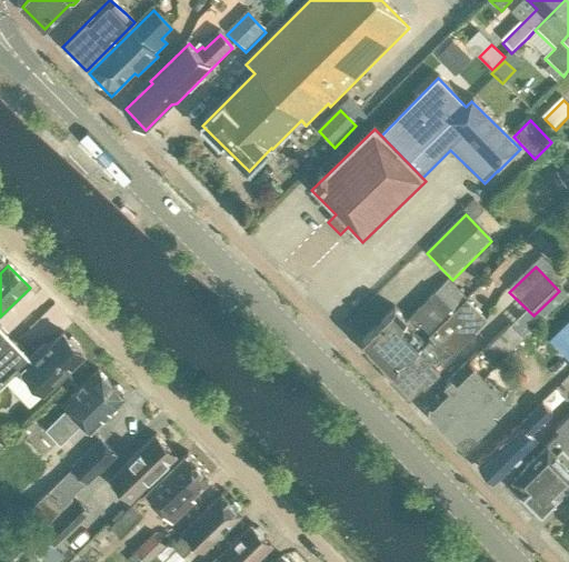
[(392,375),(455,315),(436,297),(407,323),(395,311),(361,343),(392,375)]
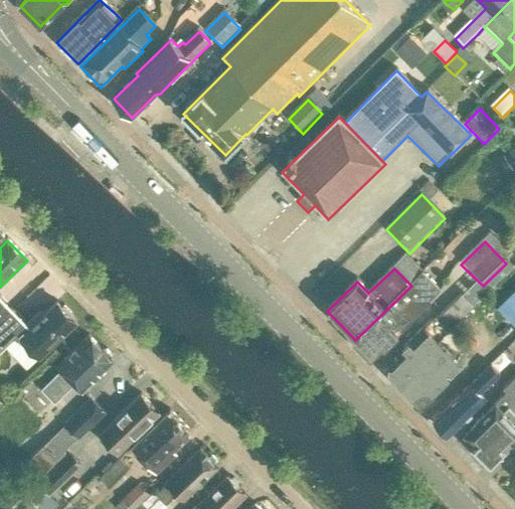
[(432,305),(430,303),(440,293),(422,275),(411,286),(355,340),(352,343),(370,361),(382,349),(385,351),(398,338),(395,335),(398,332),(401,335),(432,305)]
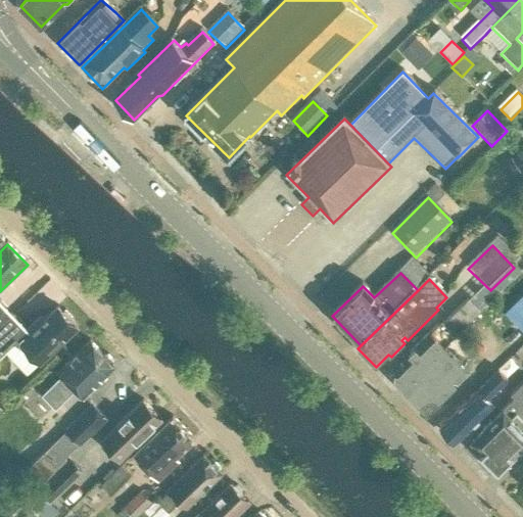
[(522,334),(522,297),(505,316),(522,334)]
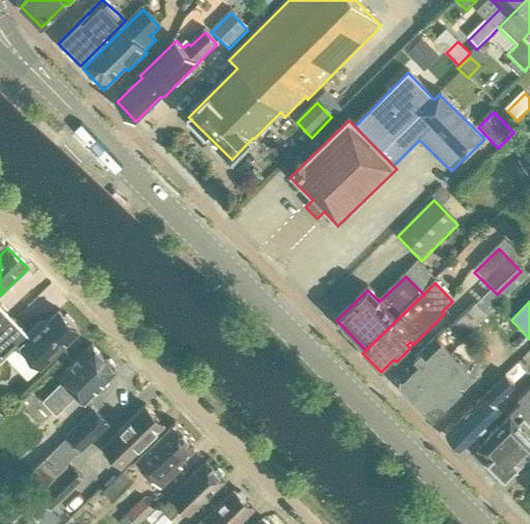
[(0,366),(20,347),(28,340),(27,338),(28,337),(0,308),(0,366)]
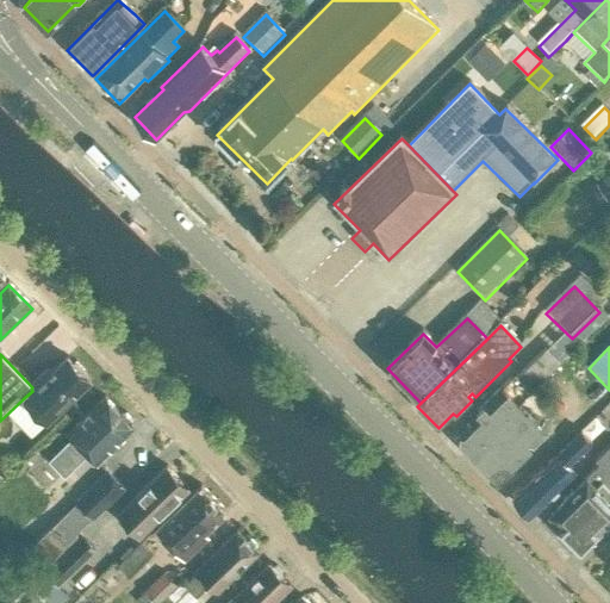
[(32,391),(23,399),(30,408),(27,411),(38,423),(42,421),(48,427),(91,385),(85,378),(86,377),(76,366),(74,367),(68,361),(51,377),(49,373),(32,387),(31,389),(32,391)]
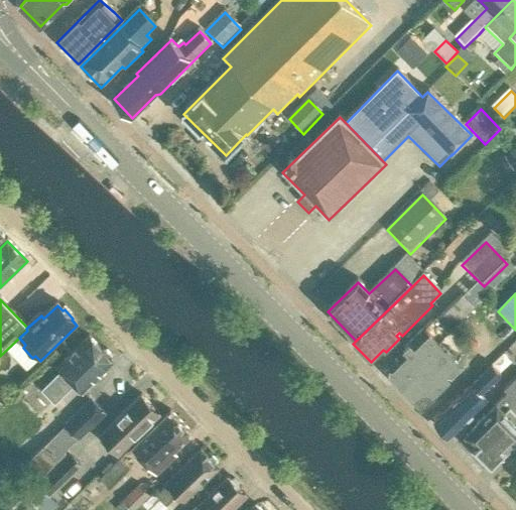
[(397,384),(448,336),(434,321),(403,351),(403,356),(386,372),(397,384)]
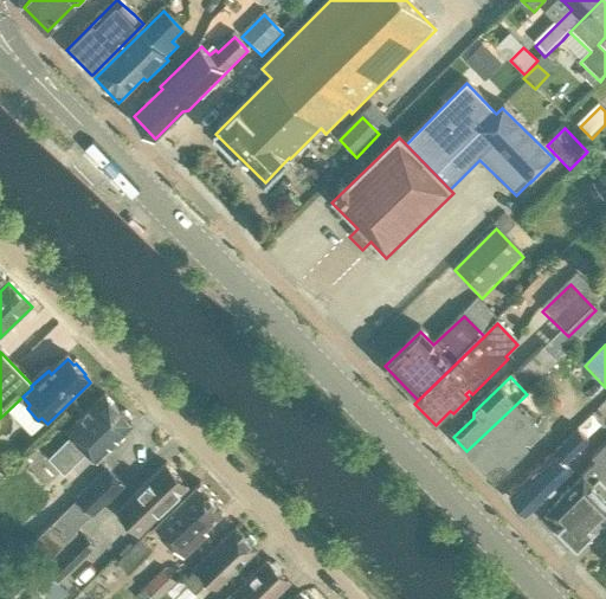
[(527,394),(466,451),(465,451),(495,482),(509,468),(509,467),(545,432),(530,418),(541,409),(527,394)]
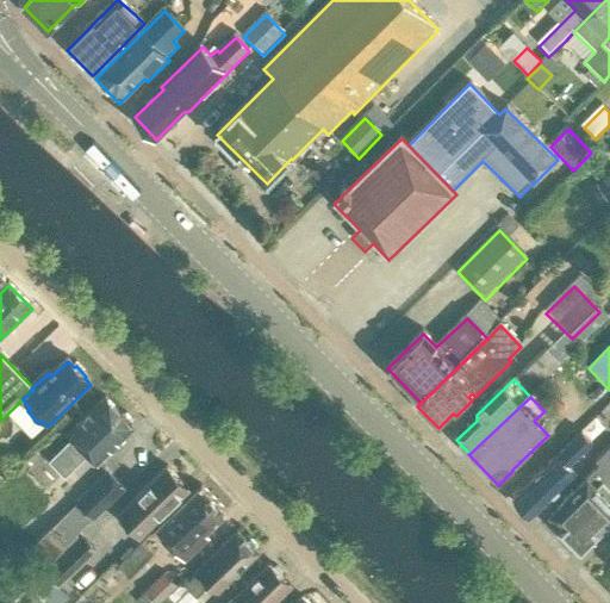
[(106,401),(69,436),(74,441),(70,445),(66,440),(47,460),(66,479),(88,457),(98,466),(134,429),(106,401)]
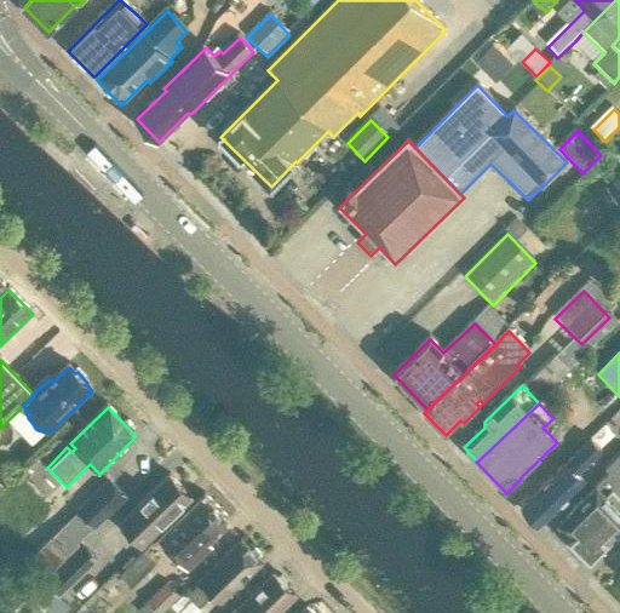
[(579,454),(523,509),(535,521),(543,521),(555,510),(557,513),(585,485),(578,476),(602,453),(591,442),(579,454)]
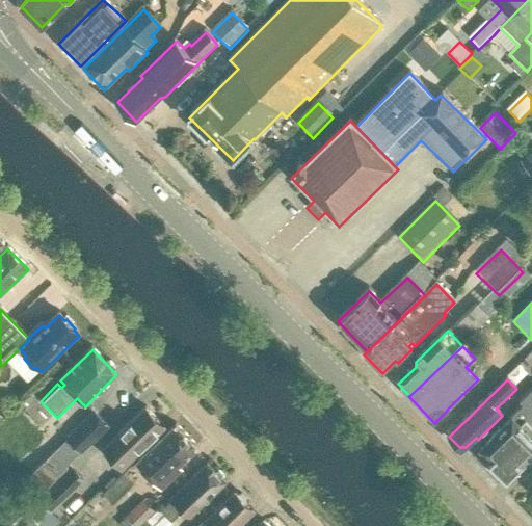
[(531,390),(519,404),(520,405),(501,424),(504,427),(480,451),(490,462),(489,464),(506,481),(531,455),(531,390)]
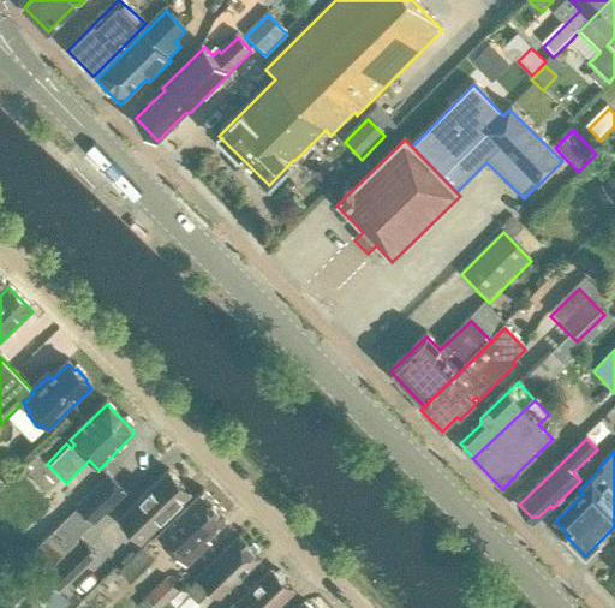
[(168,475),(119,523),(141,543),(190,496),(168,475)]
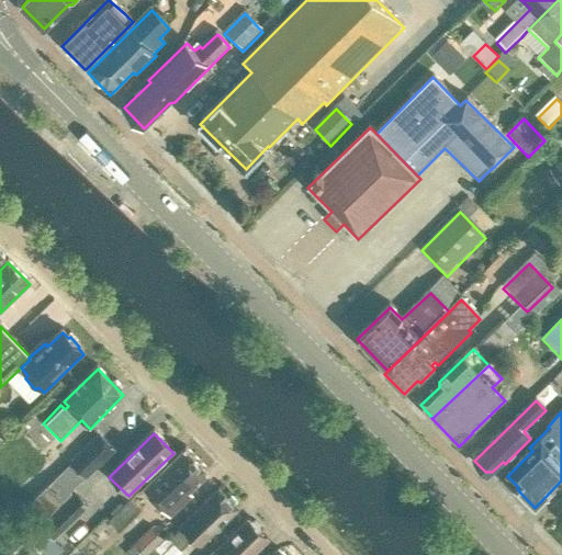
[(99,437),(71,465),(87,480),(115,453),(99,437)]
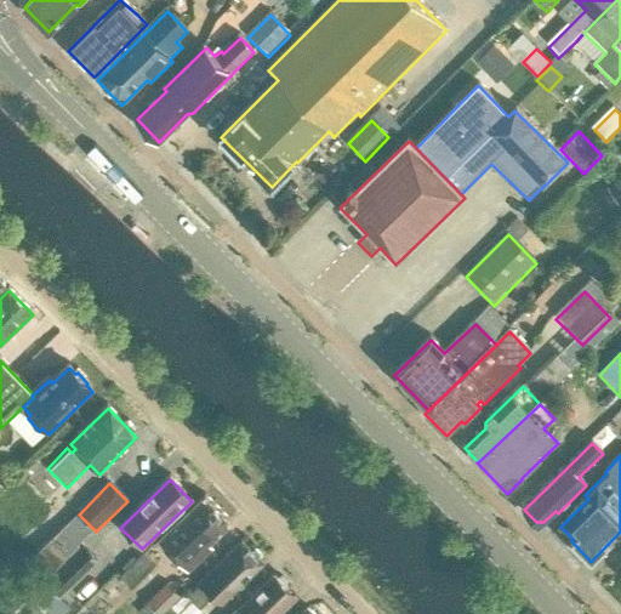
[(205,498),(159,543),(187,573),(212,549),(210,545),(231,524),(205,498)]
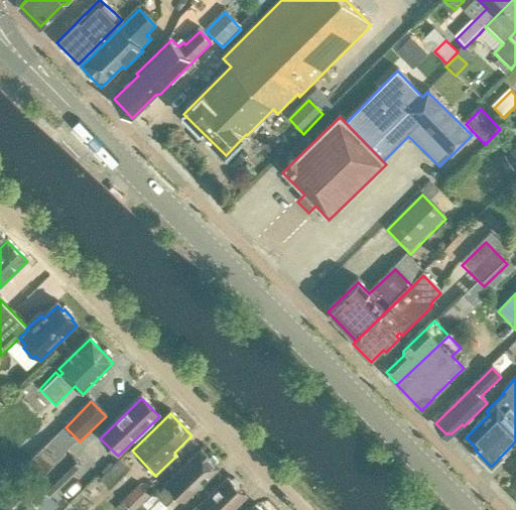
[(202,452),(178,475),(179,476),(168,486),(169,486),(157,498),(167,508),(179,497),(185,503),(219,470),(202,452)]
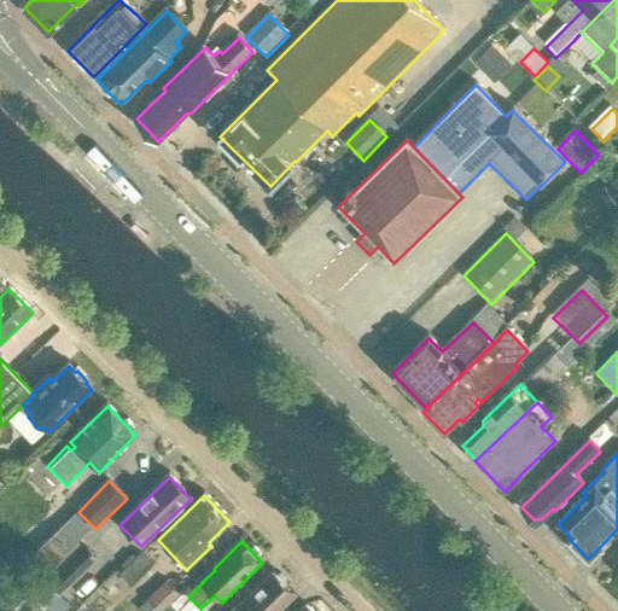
[(60,599),(99,562),(85,547),(46,585),(60,599)]
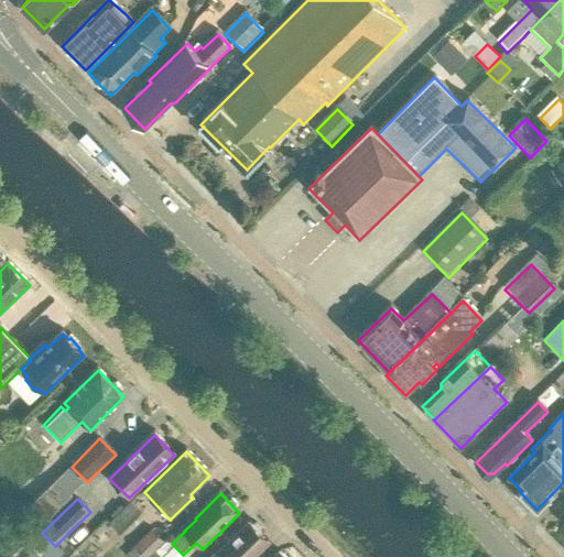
[(119,535),(141,515),(131,503),(108,524),(119,535)]
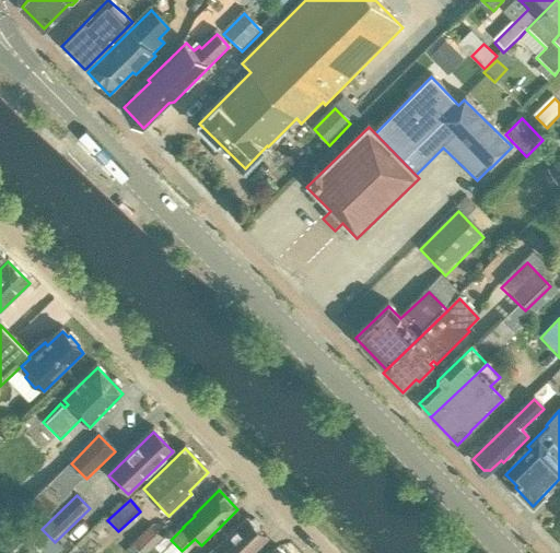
[(247,520),(213,552),(254,552),(267,540),(247,520)]
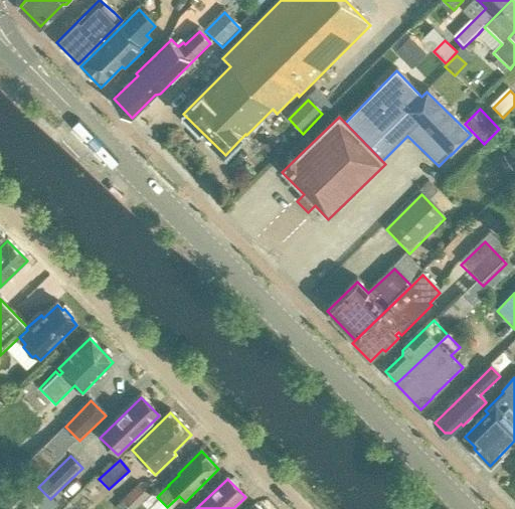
[(139,508),(150,497),(139,486),(122,502),(129,508),(139,508)]
